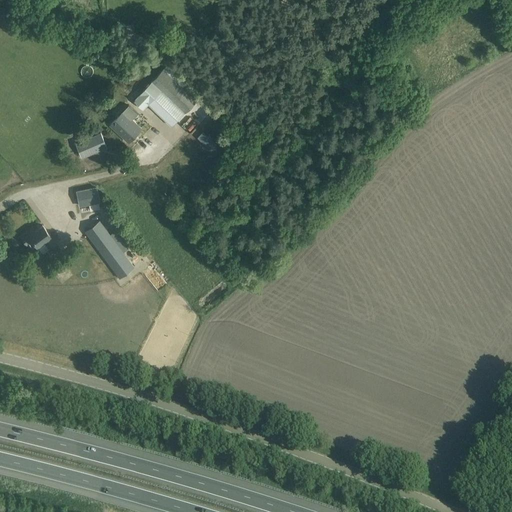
[(164,69),(134,100),(144,109),(149,104),(172,126),(197,100),(191,94),(182,86),(164,69)]
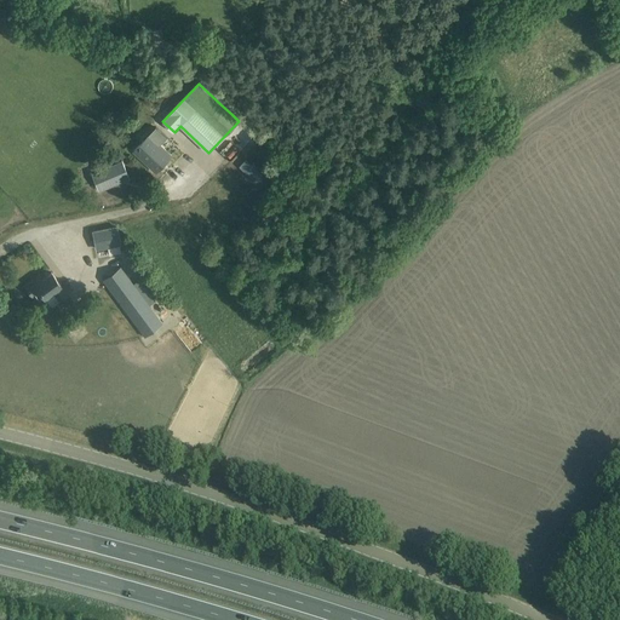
[(149,136),(135,150),(148,162),(156,171),(171,156),(160,145),(167,138),(156,127),(148,135),(149,136)]
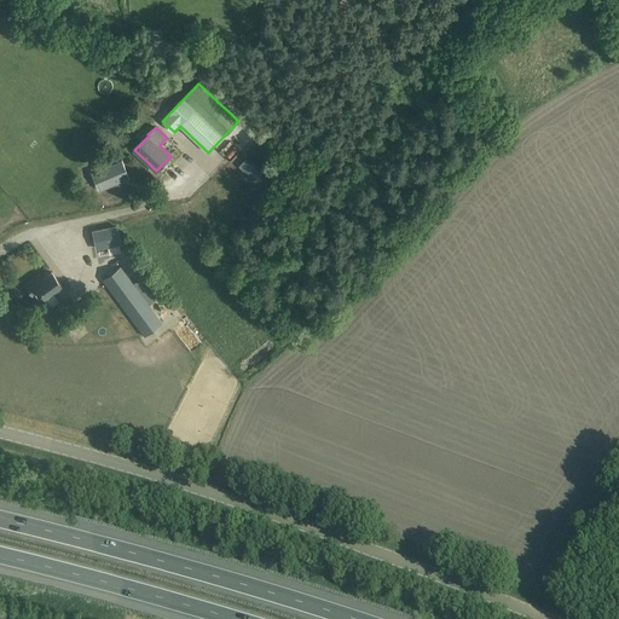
[(226,140),(220,152),(232,160),(239,148),(226,140)]
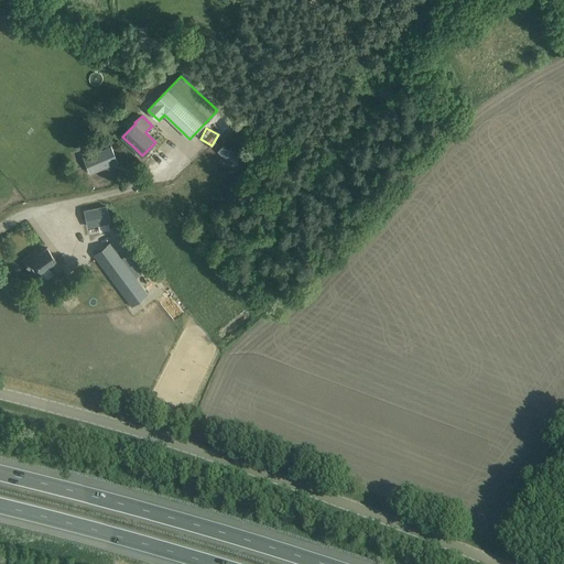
[(100,221),(83,235),(93,248),(110,235),(100,221)]
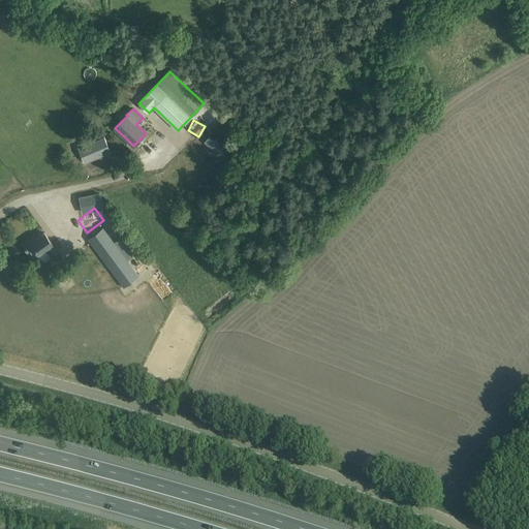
[(138,276),(103,227),(88,239),(124,287),(138,276)]
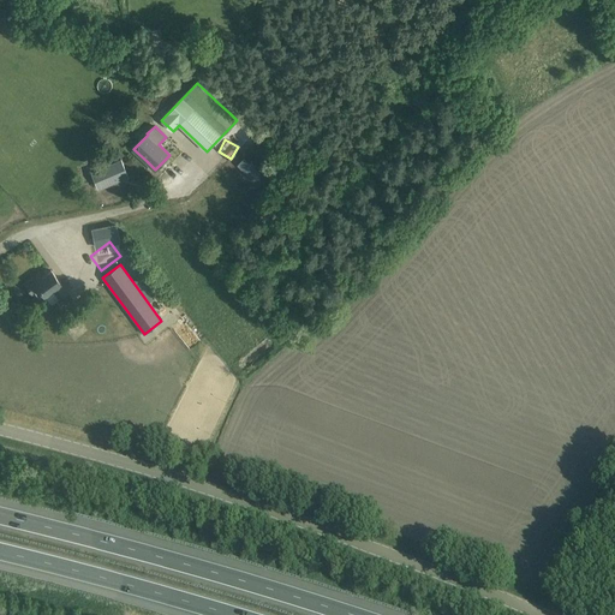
[(69,293),(52,270),(42,278),(40,273),(25,284),(33,293),(34,293),(39,300),(53,290),(60,299),(69,293)]
